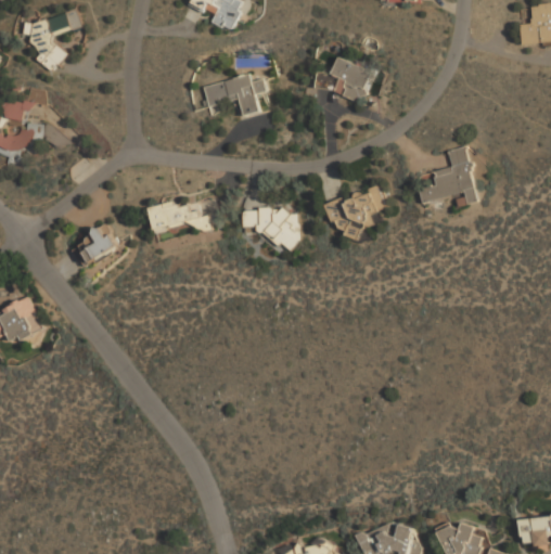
[(190,0),(188,7),(212,15),(209,23),(230,30),(241,0),(190,0)]
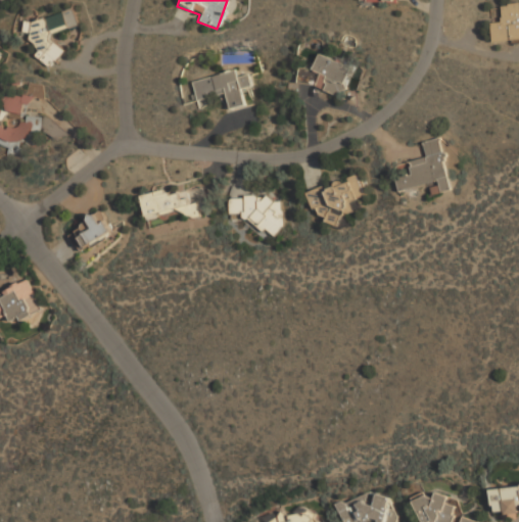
[(518,3),(499,5),(500,22),(488,22),(489,42),(518,40),(518,3)]
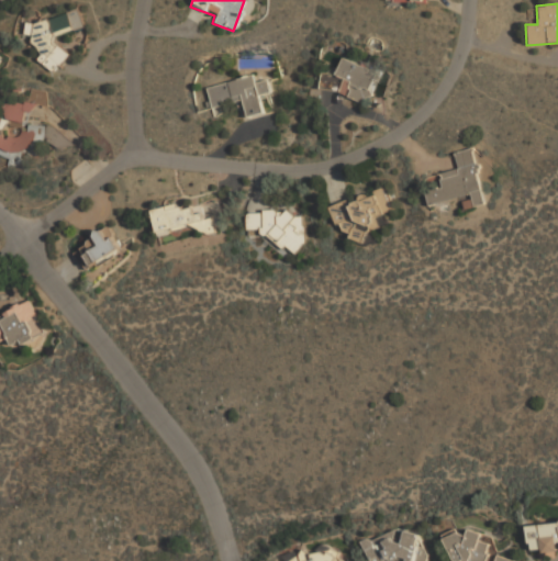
[(81,27),(75,9),(28,25),(43,68),(64,60),(55,36),(81,27)]
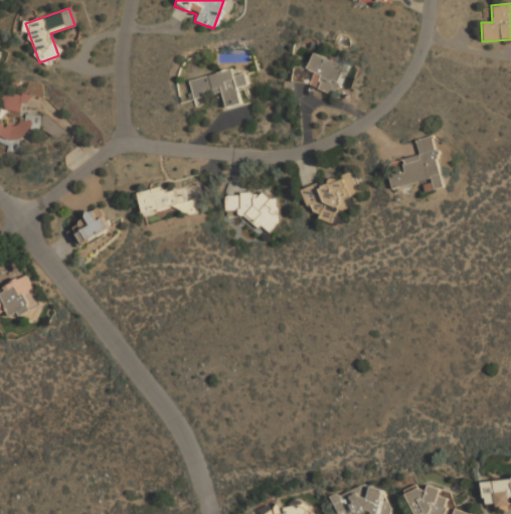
[(305,69),(294,65),(290,79),(332,95),(343,66),(311,54),(305,69)]
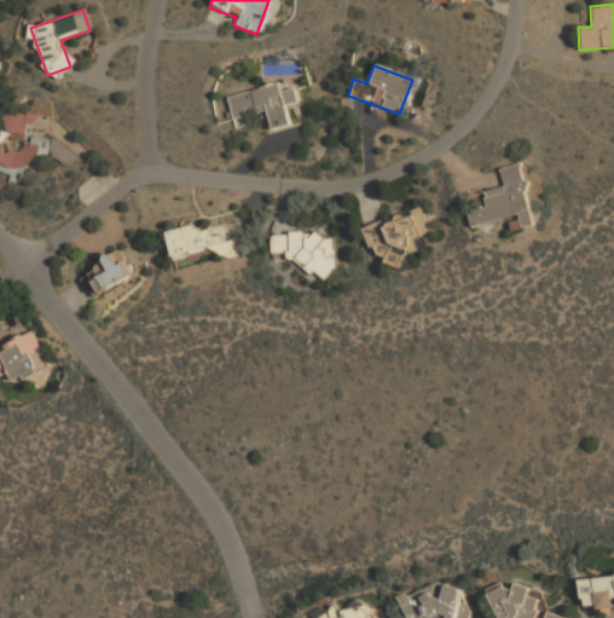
[(225,96),(230,119),(264,110),(268,130),(288,125),(283,105),(295,103),(291,88),(278,91),(276,84),(225,96)]
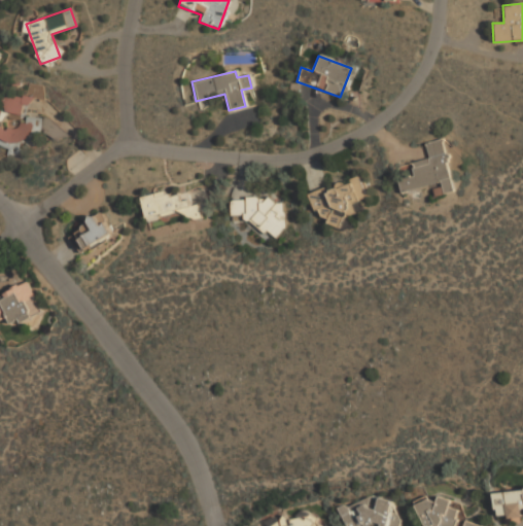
[(33,143),(40,120),(24,114),(21,123),(8,127),(0,124),(0,117),(1,114),(8,112),(20,116),(24,104),(40,99),(42,93),(41,88),(28,83),(24,95),(18,97),(11,95),(0,98),(0,145),(11,149),(33,143)]
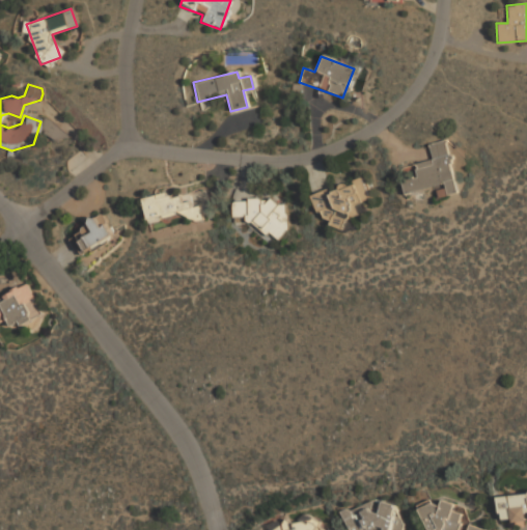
[(455,193),(443,140),(425,144),(430,160),(409,165),(411,174),(398,177),(403,195),(441,186),(443,195),(455,193)]
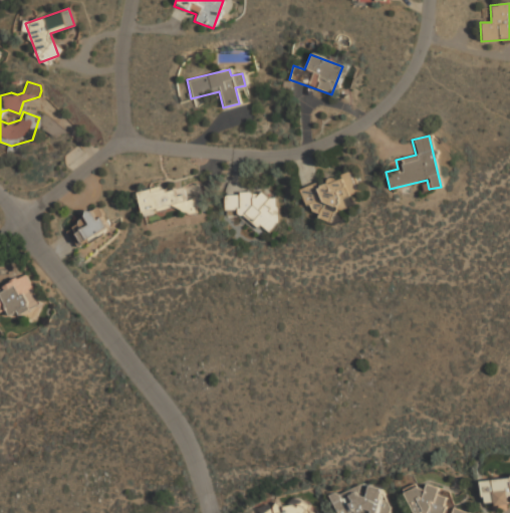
[(301,189),(312,223),(345,212),(340,198),(357,193),(350,172),(301,189)]
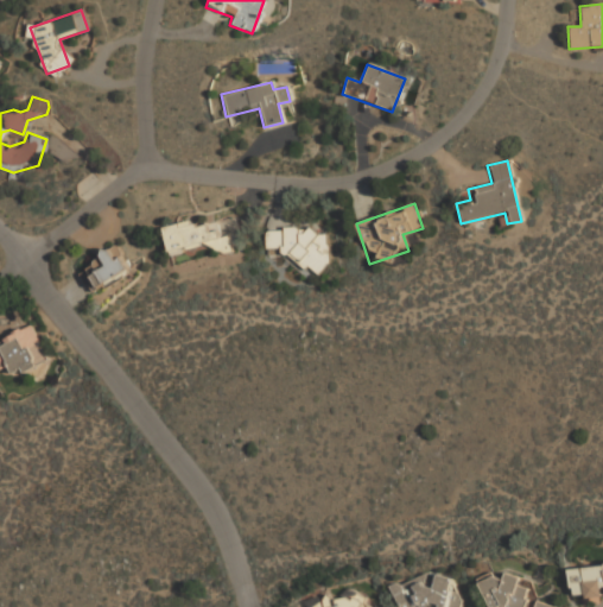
[(216,239),(233,236),(229,220),(214,223),(216,239)]
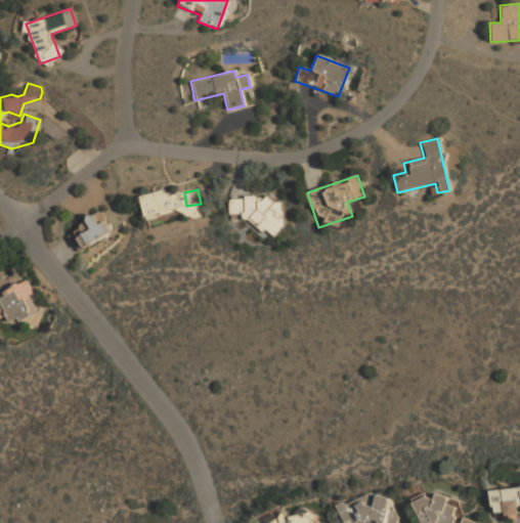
[(184,191),(165,195),(164,190),(137,197),(143,223),(197,211),(196,204),(187,205),(184,191)]
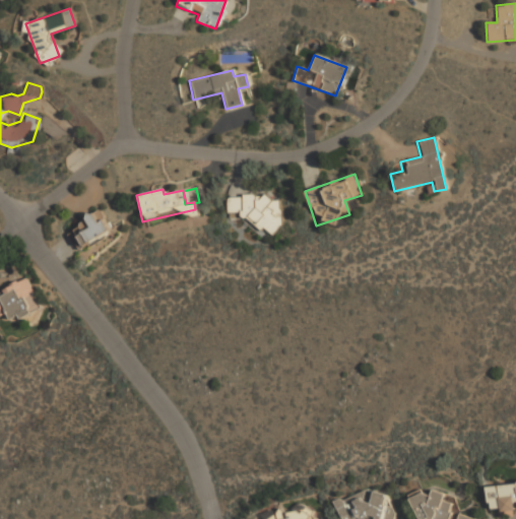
[(226,197),(226,213),(239,213),(239,228),(278,228),(278,196),(226,197)]
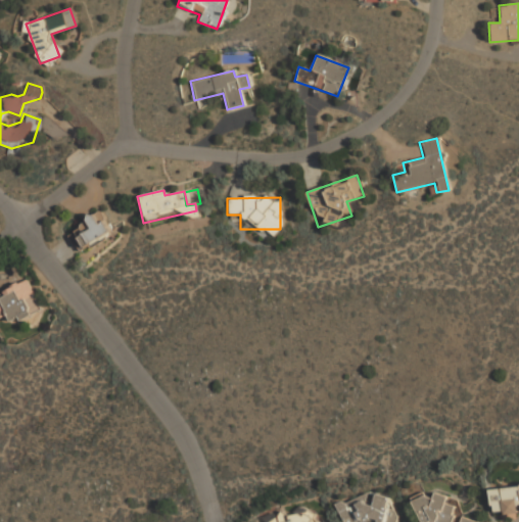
[(82,217),(85,227),(66,231),(72,248),(108,238),(101,211),(82,217)]
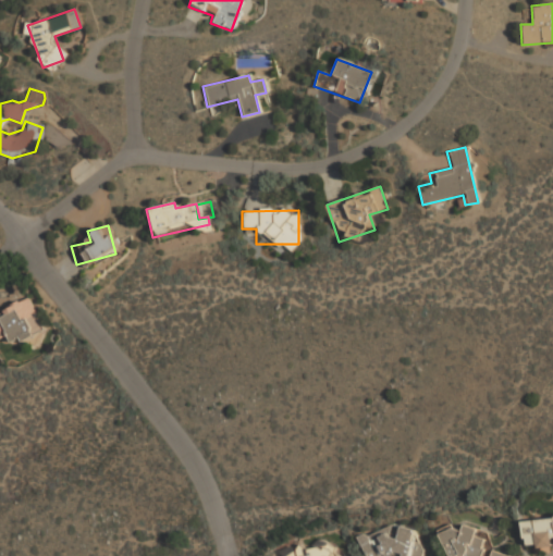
[(0,338),(9,335),(12,344),(41,331),(28,300),(0,311),(0,338)]
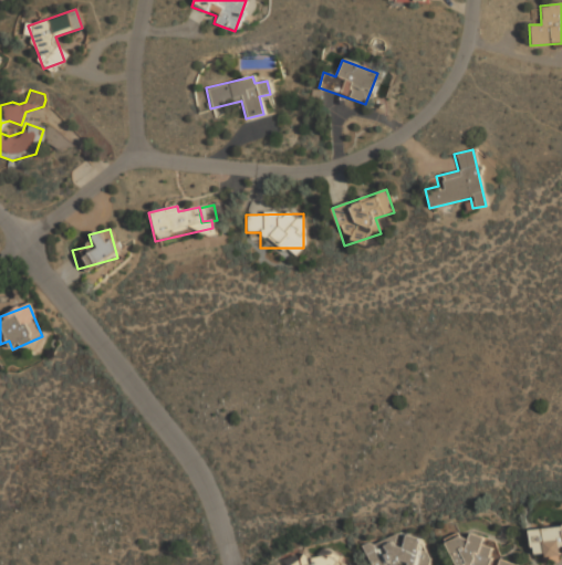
[(561,558),(561,525),(528,529),(531,562),(561,558)]
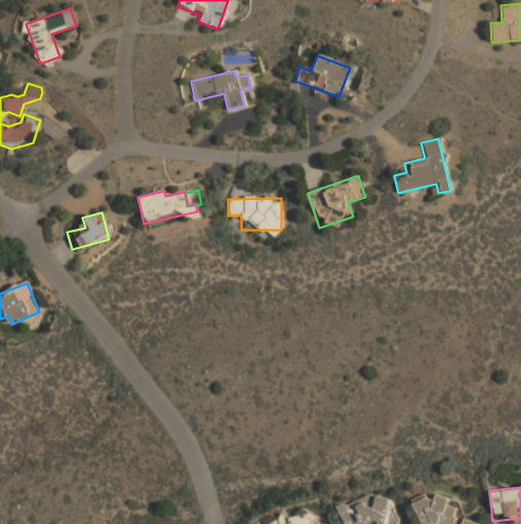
[(456,523),(446,494),(413,506),(419,523),(456,523)]
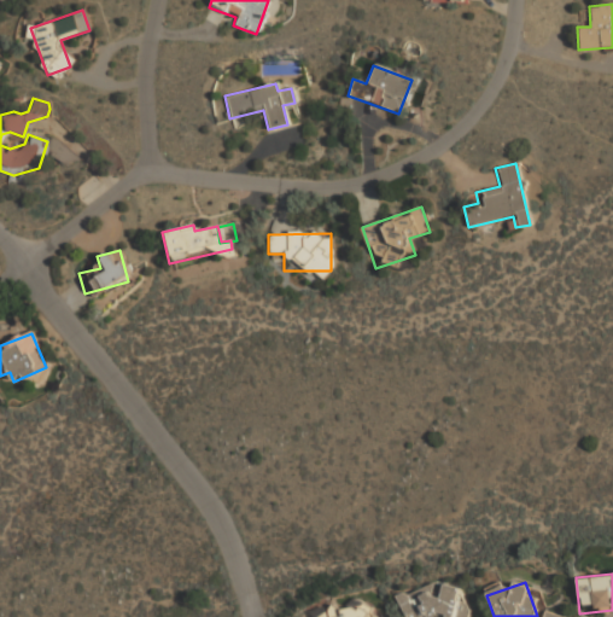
[(461,616),(467,615),(456,585),(436,592),(433,583),(396,597),(403,616),(461,616)]
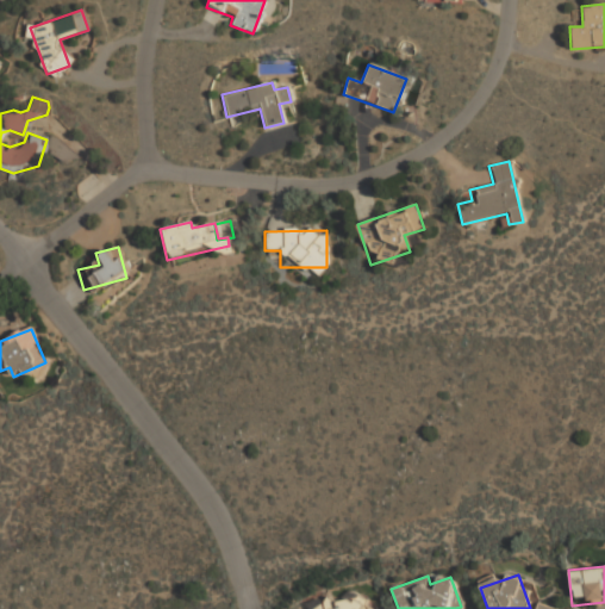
[(372,608),(369,595),(299,606),(299,608),(372,608)]
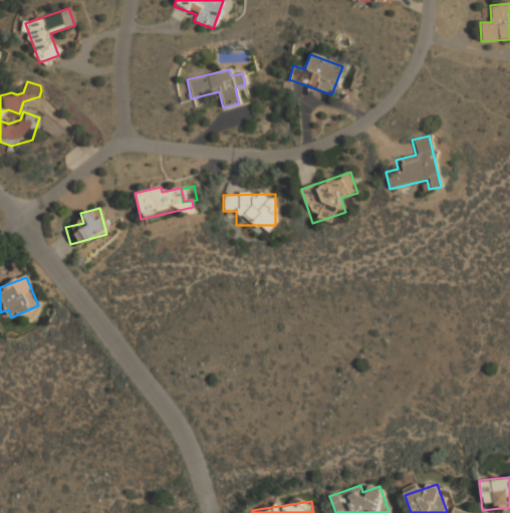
All buildings are outlined.
